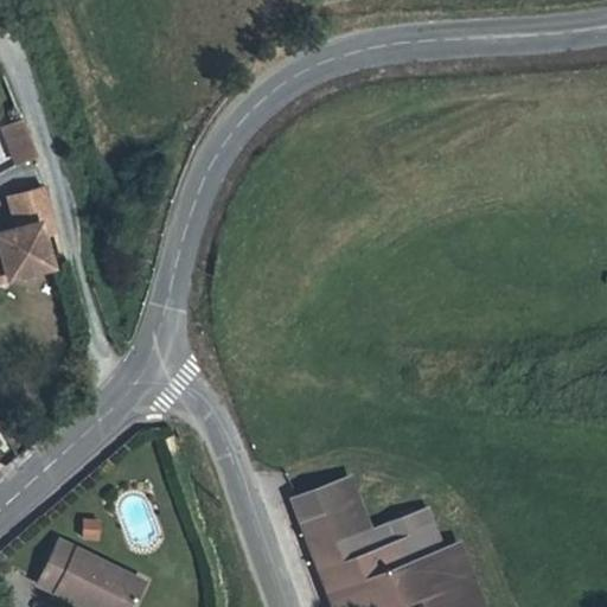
[(2,129),(16,164),(33,154),(19,119),(2,129)]
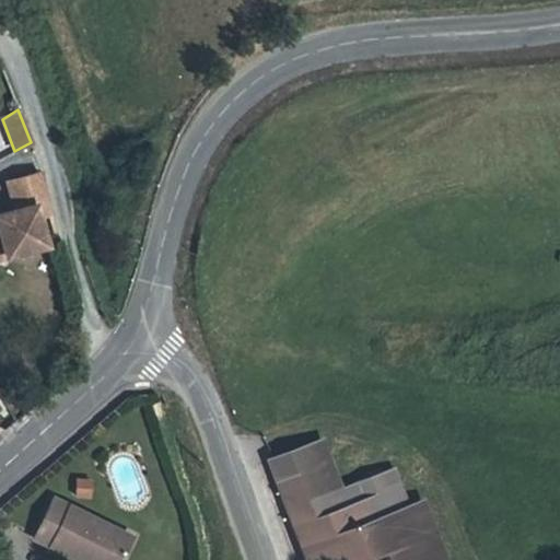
[(7,182),(14,211),(35,206),(37,217),(50,212),(39,174),(7,182)]
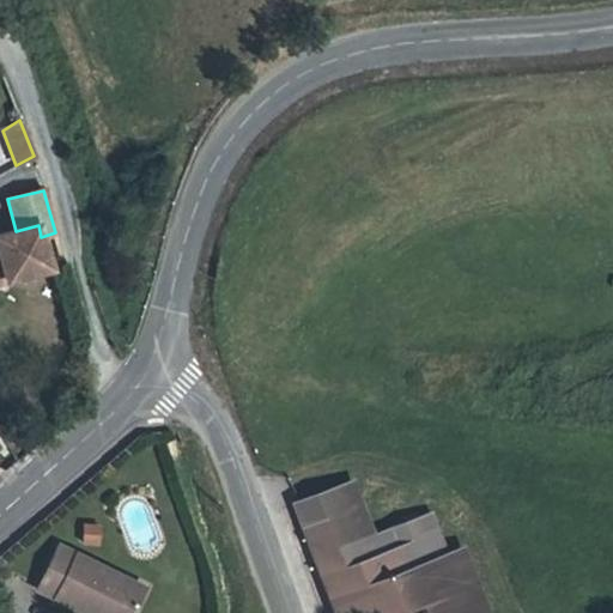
[(0,283),(50,269),(41,237),(38,225),(16,231),(0,235),(0,283)]
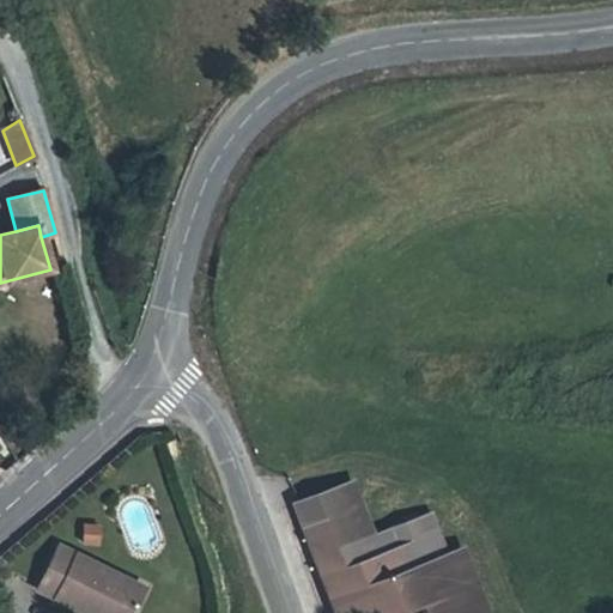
[(322,576),(334,612),(395,612),(394,607),(417,599),(422,612),(487,612),(463,552),(405,571),(398,551),(360,563),(343,509),(303,522),(322,576)]
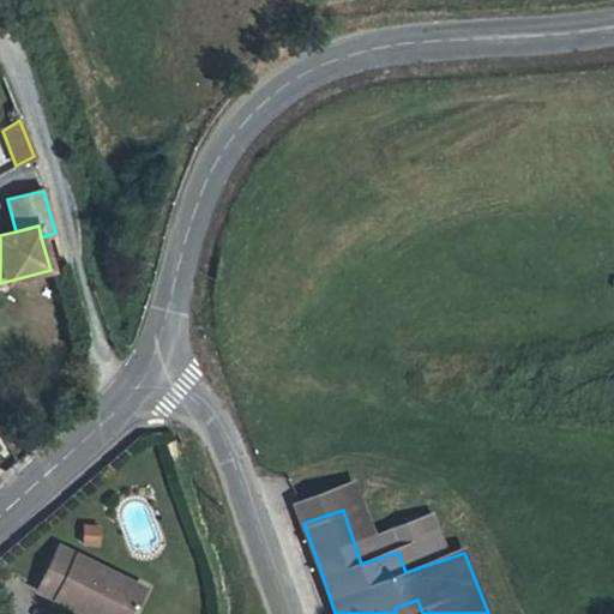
[(85,527),(84,543),(95,543),(96,528),(85,527)]
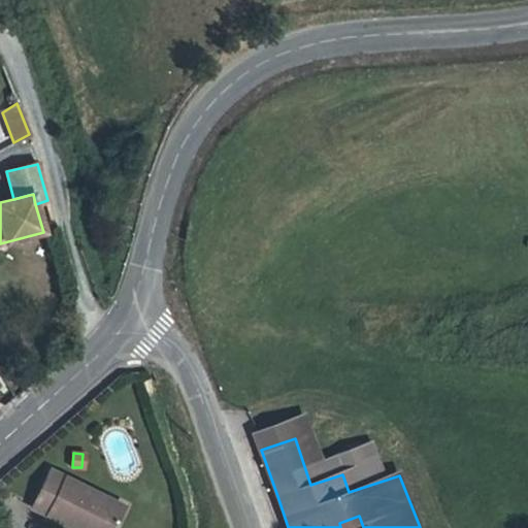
[(78,527),(80,525),(86,527),(113,527),(125,506),(51,469),(32,507),(72,527),(78,527)]
